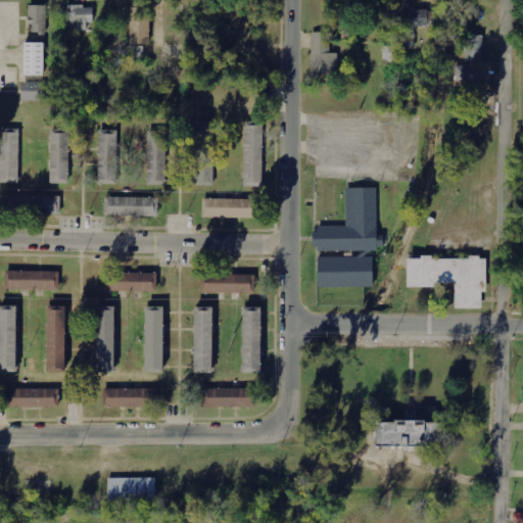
[(31,34),(47,34),(46,5),(30,5),(31,34)]
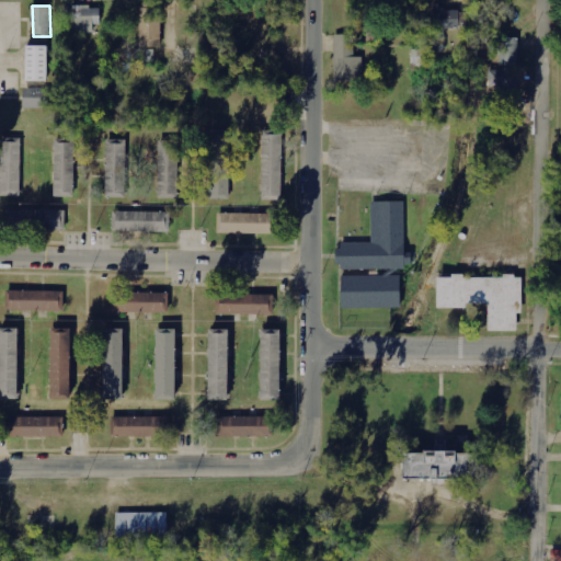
[(94,33),(94,24),(101,24),(102,7),(73,7),(72,33),(94,33)]
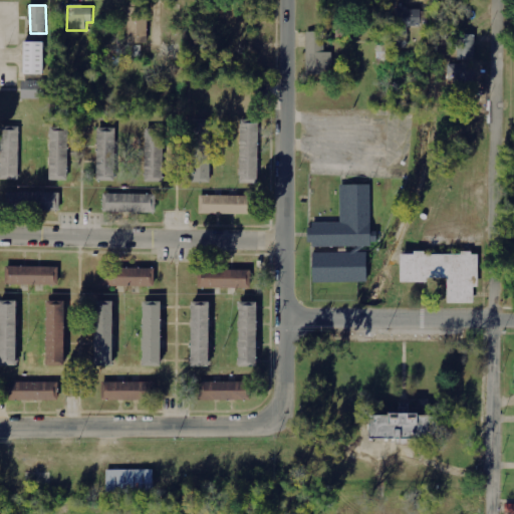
[(129,7),(129,43),(148,43),(148,7),(129,7)]
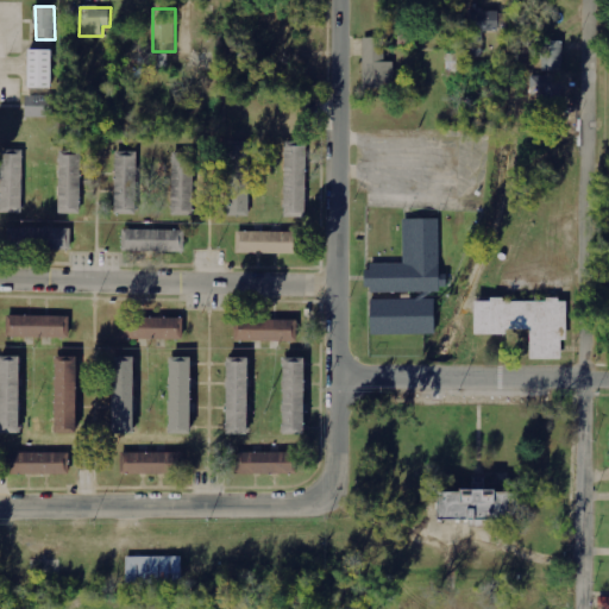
[(501,10),(466,10),(468,32),(476,32),(476,41),(466,42),(466,57),(483,57),(483,31),(501,31),(501,10)]
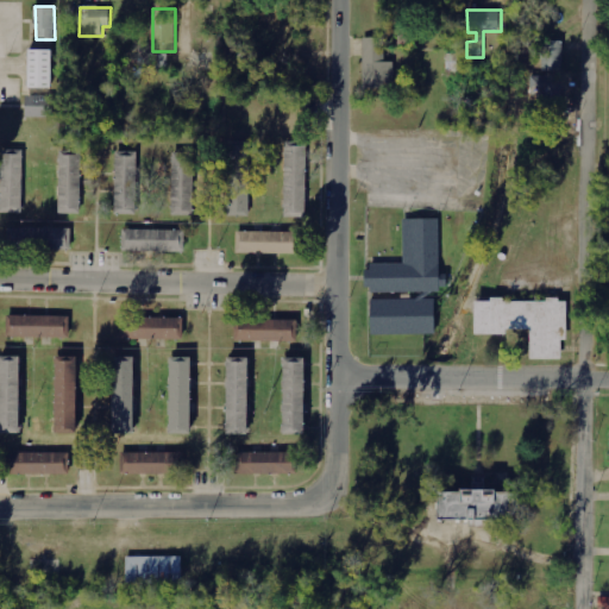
[(387,38),(364,38),(364,87),(394,87),(394,62),(387,62),(387,38)]
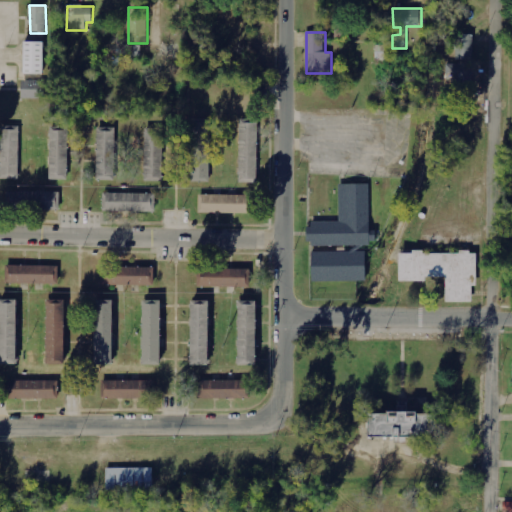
[(472,60),(473,35),(457,35),(456,60),(472,60)]
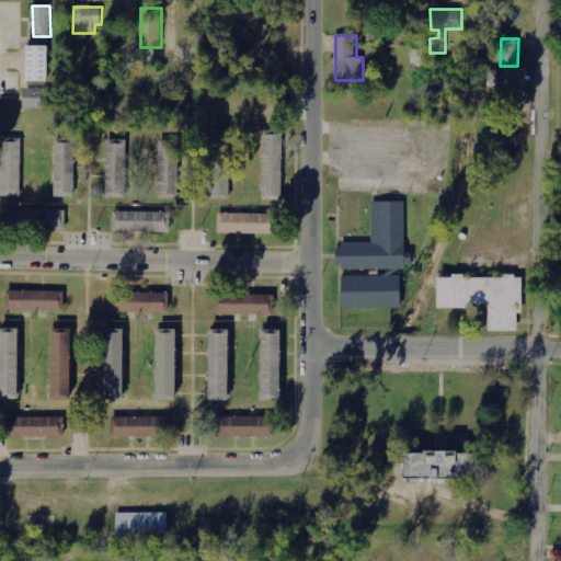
[(48,81),(49,46),(25,46),(25,80),(48,81)]
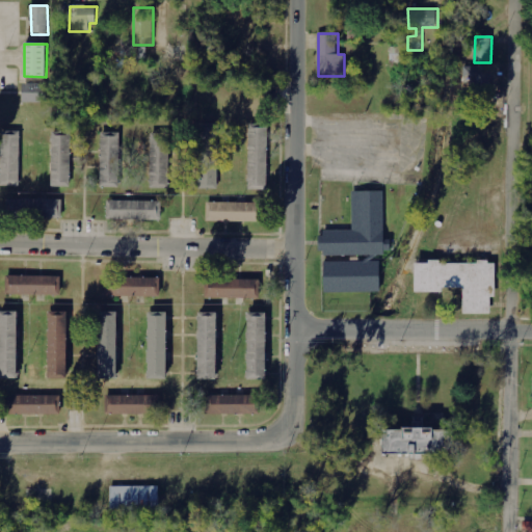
[(405,62),(406,47),(392,47),(391,62),(405,62)]
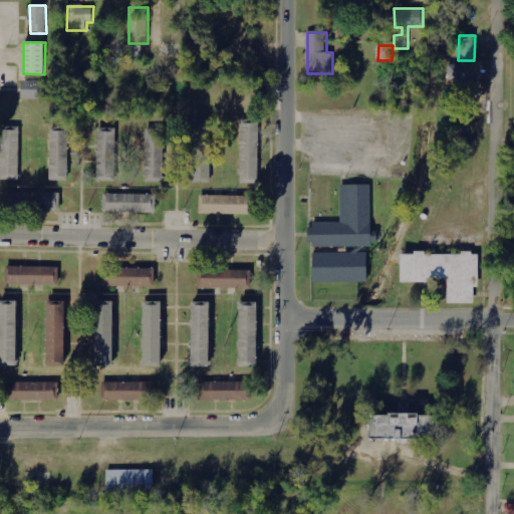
[(474,64),(448,64),(448,82),(474,82),(474,64)]
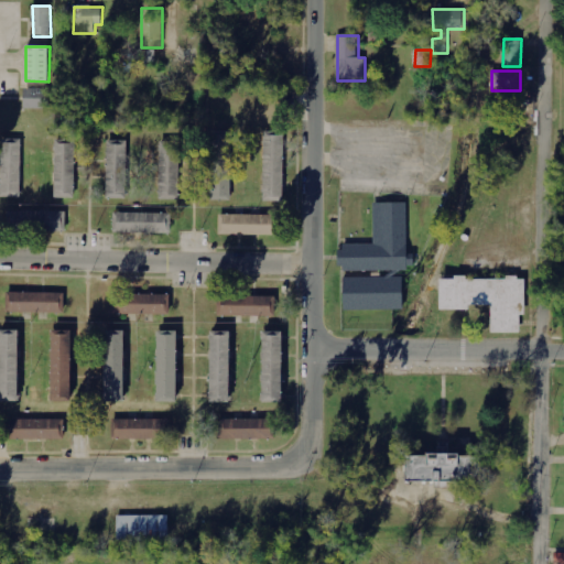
[(23,89),(23,109),(47,108),(47,88),(23,89)]
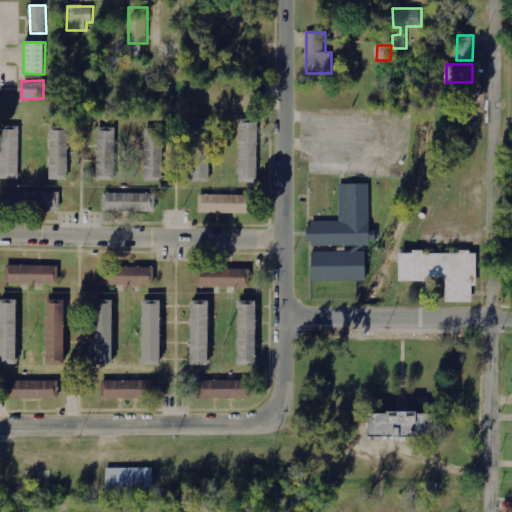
[(193,119),(192,181),(210,182),(211,119),(193,119)]
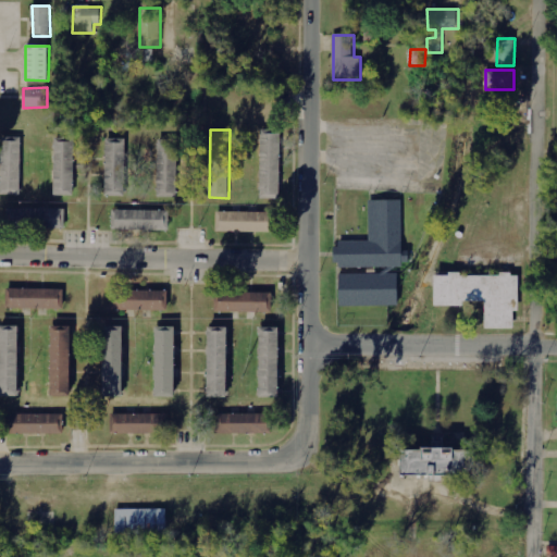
[(259,198),(280,199),(281,133),(261,132),(259,198)]
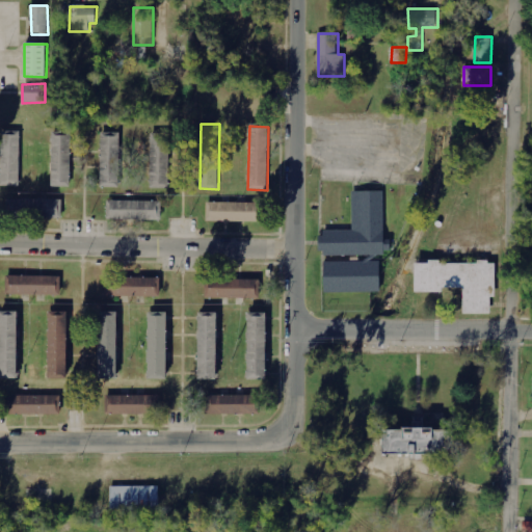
[(0,186),(20,186),(21,131),(1,131),(0,186)]
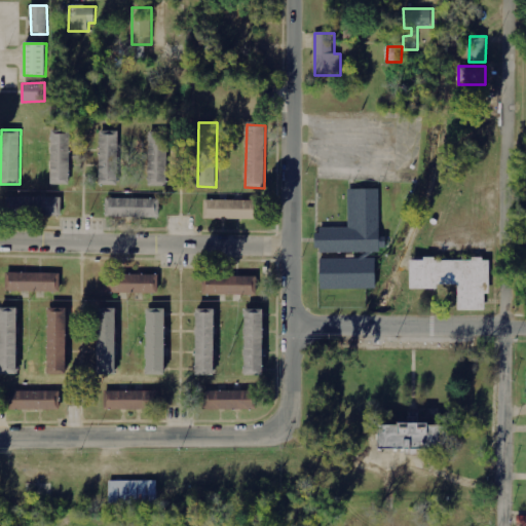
[(99,185),(117,185),(119,132),(100,130),(99,185)]
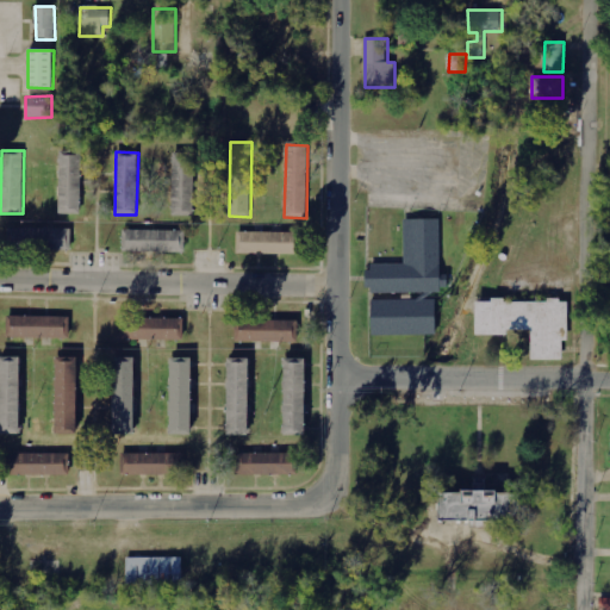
[(80,213),(81,153),(60,153),(58,213),(80,213)]
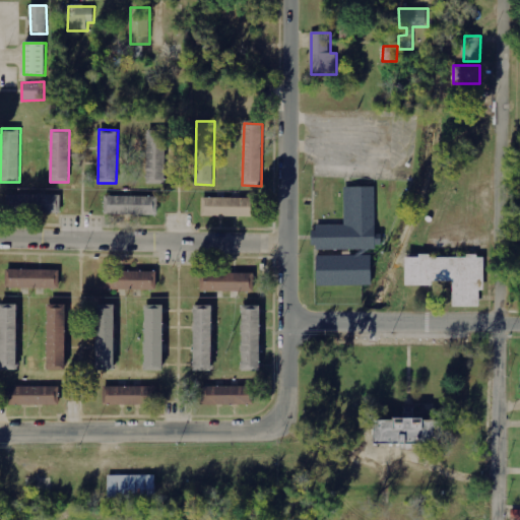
[(146,183),(166,183),(167,131),(147,131),(146,183)]
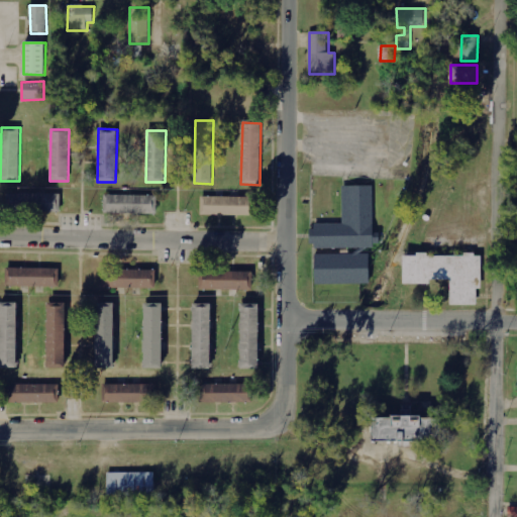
[(374,248),(374,186),(342,186),(342,224),(315,224),(315,236),(312,236),(312,249),(374,248)]
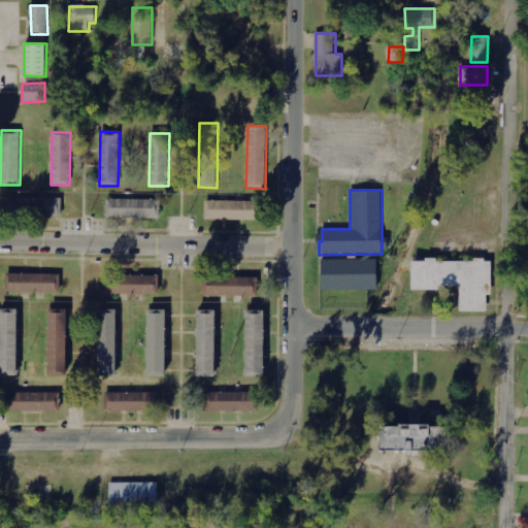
[(7,216),(62,218),(62,198),(7,197),(7,216)]
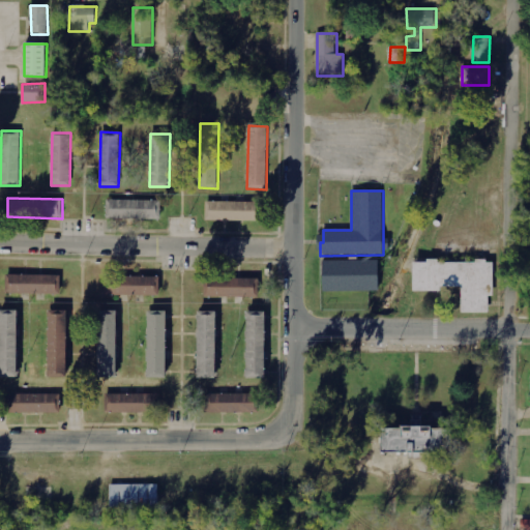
[(107,218),(162,219),(162,201),(107,200),(107,218)]
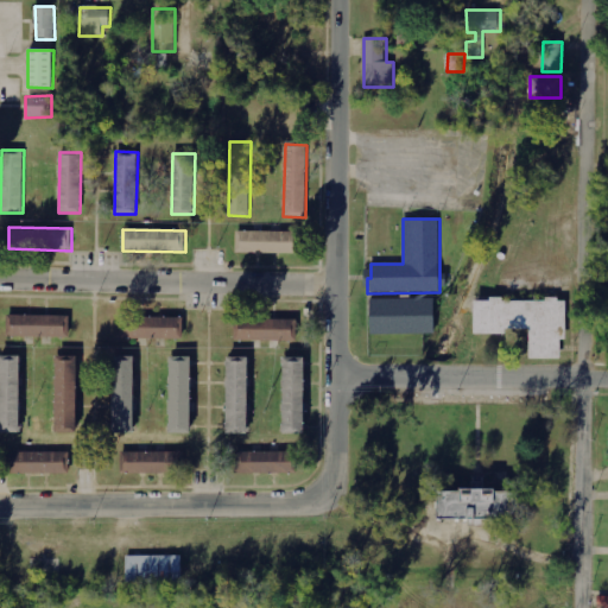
[(236,253),(296,254),(297,233),(236,232),(236,253)]
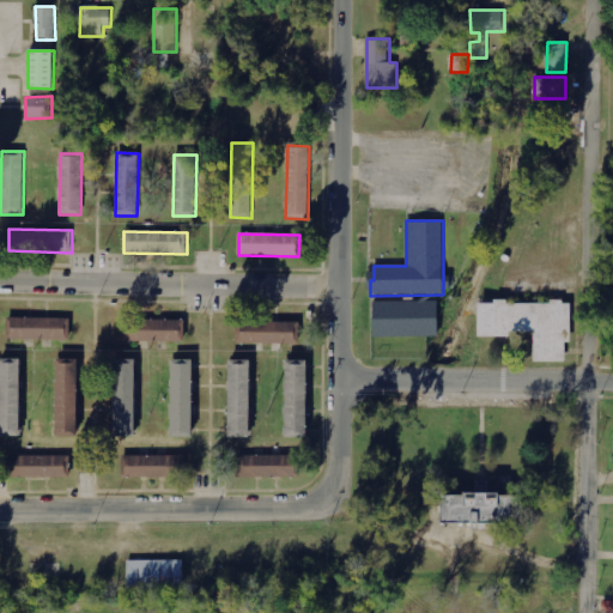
[(372,337),(438,338),(438,302),(374,301),(372,337)]
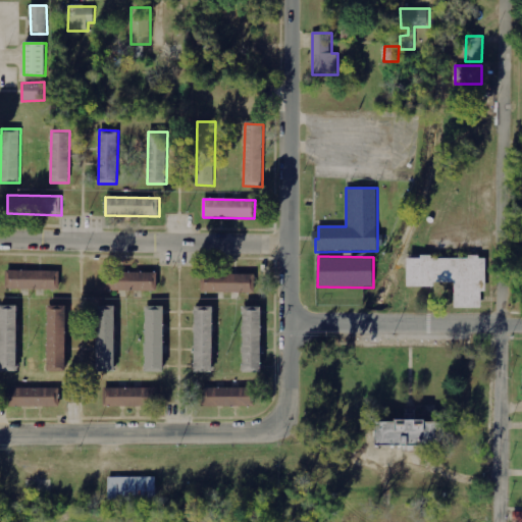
[(405,286),(434,288),(434,282),(454,282),(454,309),(480,309),(481,292),(485,292),(485,258),(405,257),(405,286)]
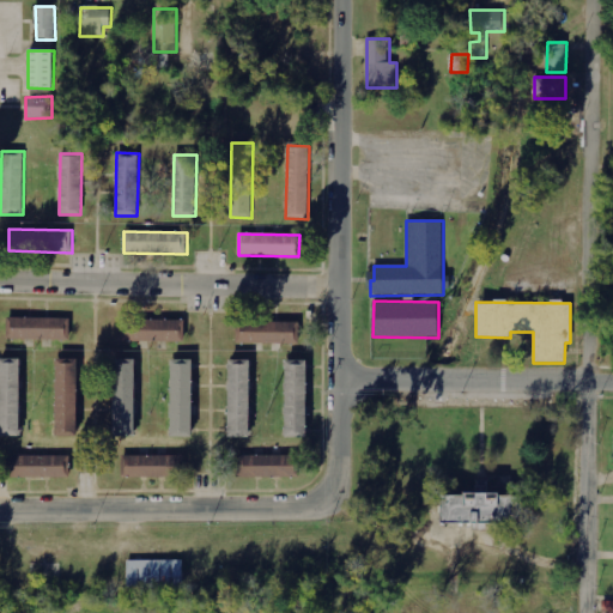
[(70,319),(7,317),(6,339),(70,340),(70,319)]
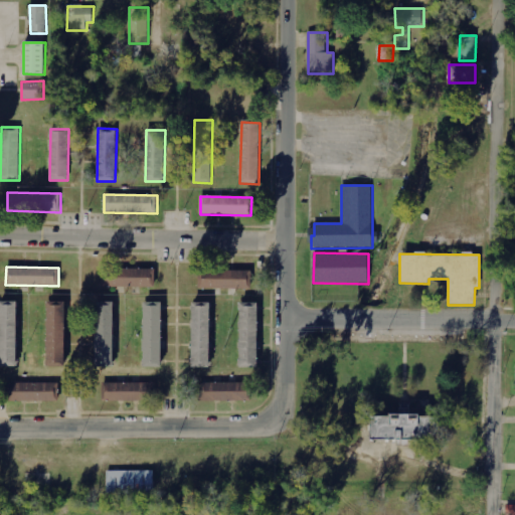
[(154,287),(155,269),(104,268),(104,287),(154,287)]
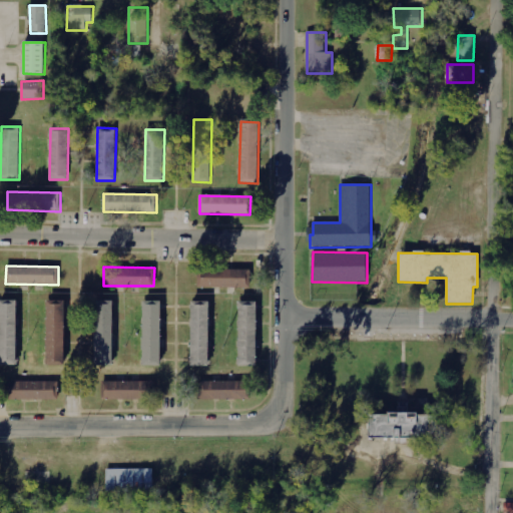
[(249,288),(250,271),(199,269),(199,287),(249,288)]
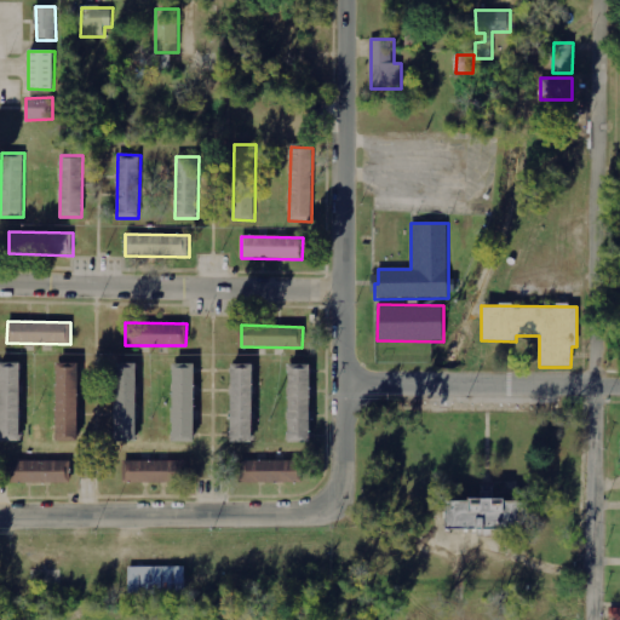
[(0,362),(0,441),(17,442),(19,363),(0,362)]
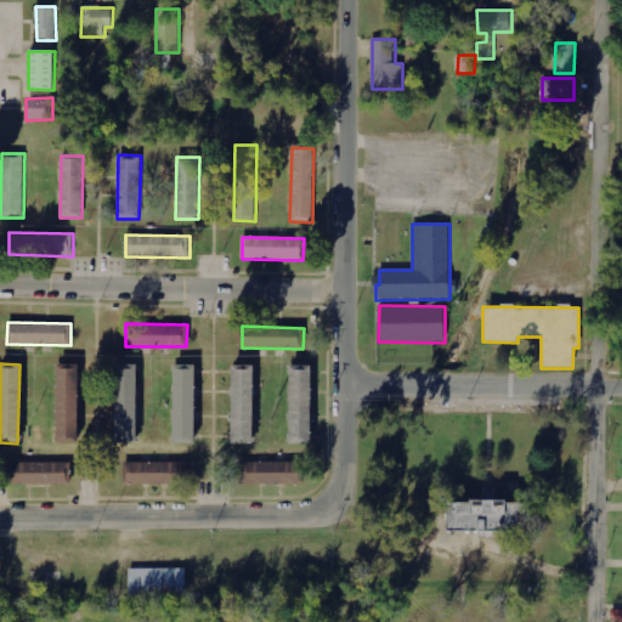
[(56,365),(55,444),(75,444),(78,365),(56,365)]
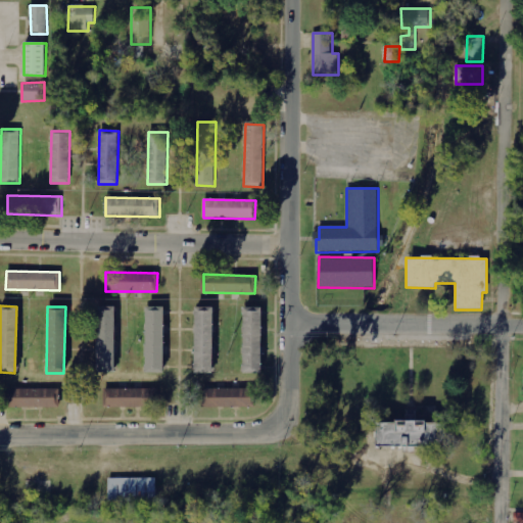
[(114,306),(96,306),(95,373),(113,373),(114,306)]
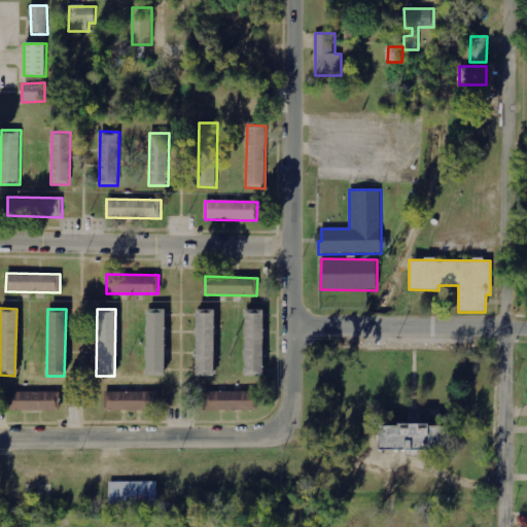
[(164,309),(146,309),(145,376),(163,376),(164,309)]
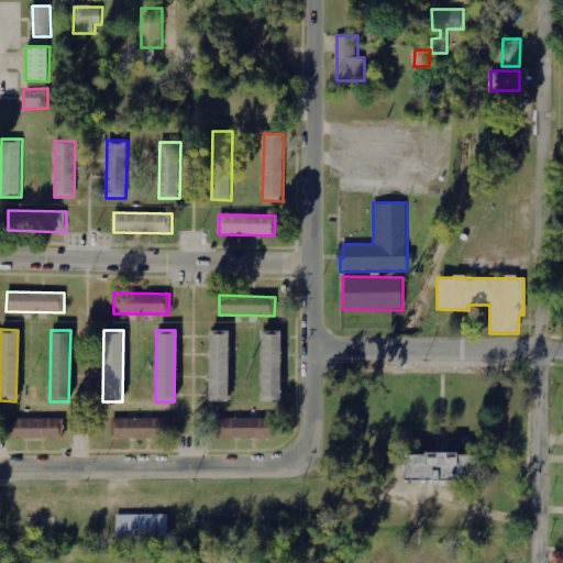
[(228,401),(229,331),(209,330),(208,401),(228,401)]
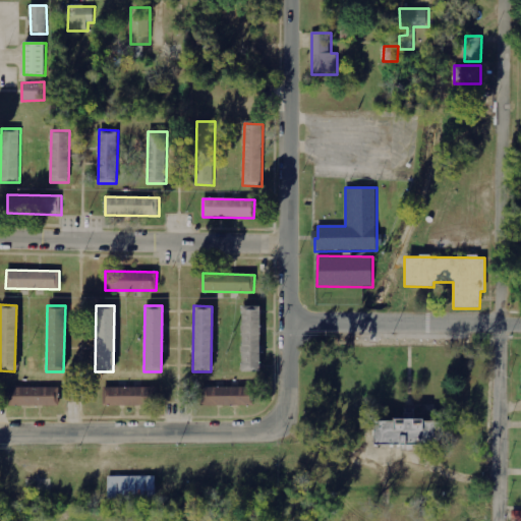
[(259,306),(241,306),(242,372),(261,371),(259,306)]
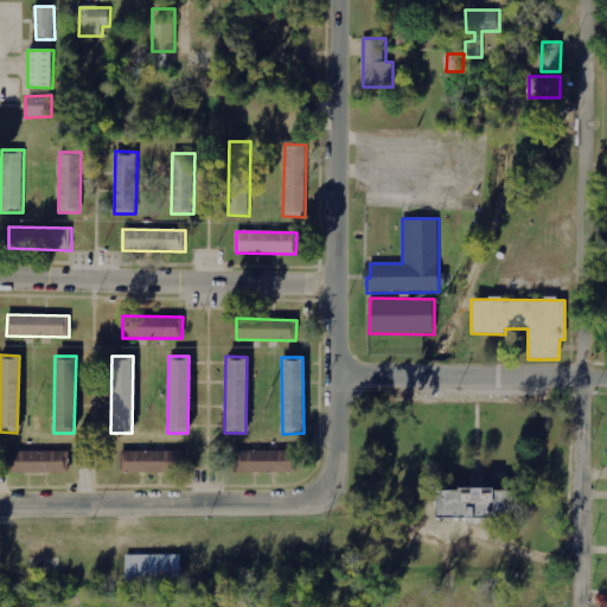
[(177,472),(177,451),(121,452),(122,473),(177,472)]
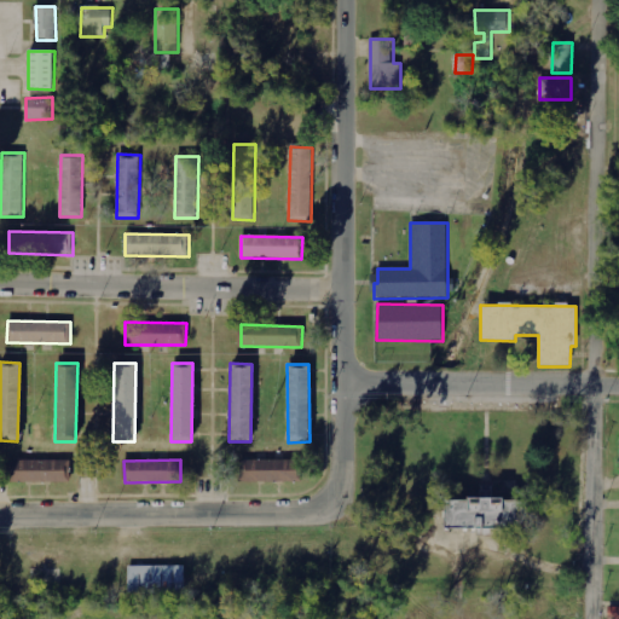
[(239,462),(239,482),(298,481),(298,460),(239,462)]
